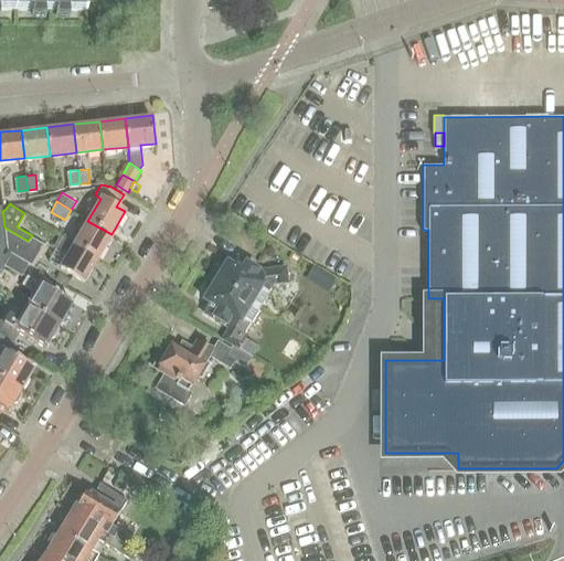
[(98,256),(112,234),(87,221),(75,242),(75,243),(98,256)]
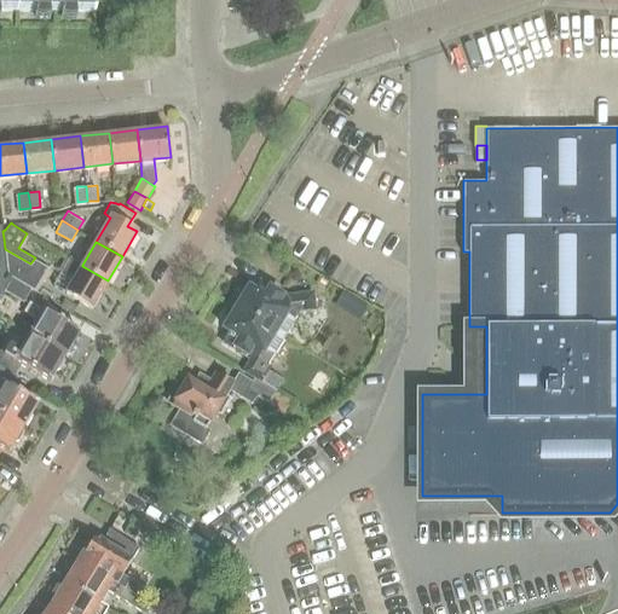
[(5,250),(6,262),(6,273),(12,277),(32,287),(35,289),(50,266),(35,258),(30,264),(5,249),(5,250)]
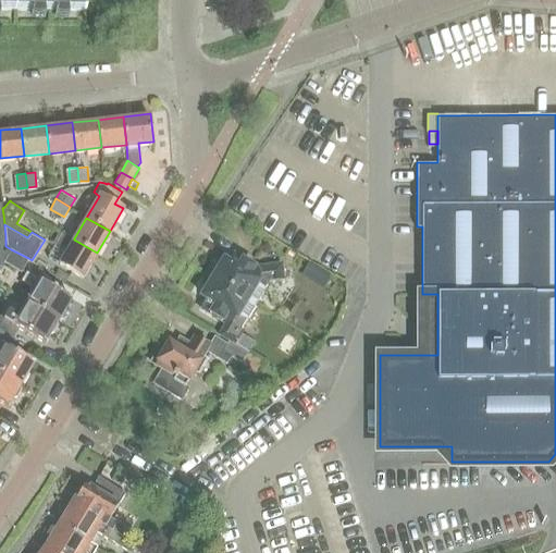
[(48,255),(60,262),(84,275),(97,253),(74,240),(74,238),(62,231),(56,242),(48,255)]
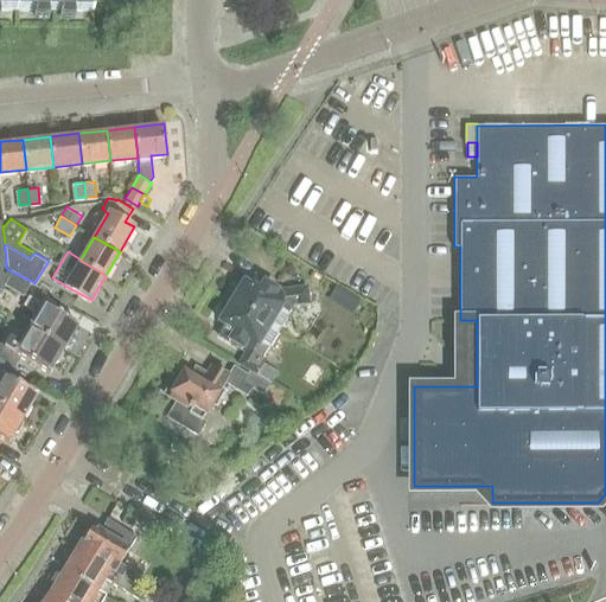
[(24,294),(31,281),(12,271),(5,283),(24,294)]
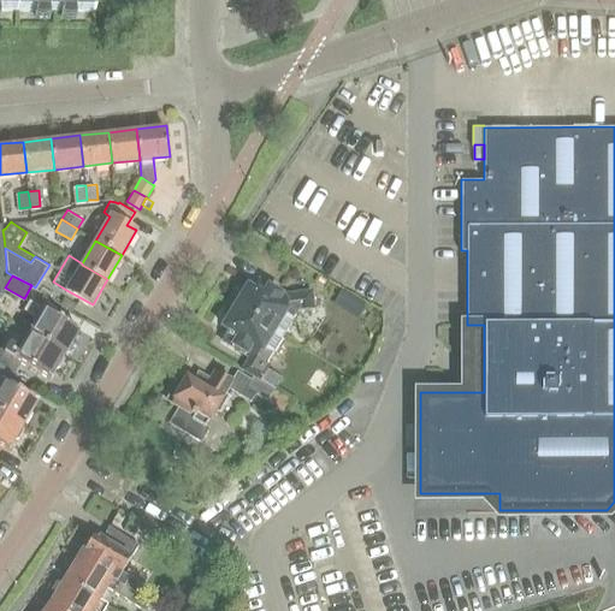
[(299,308),(314,306),(312,290),(289,292),(287,296),(258,279),(253,288),(248,285),(247,288),(243,285),(232,303),(284,334),(294,316),(299,308)]
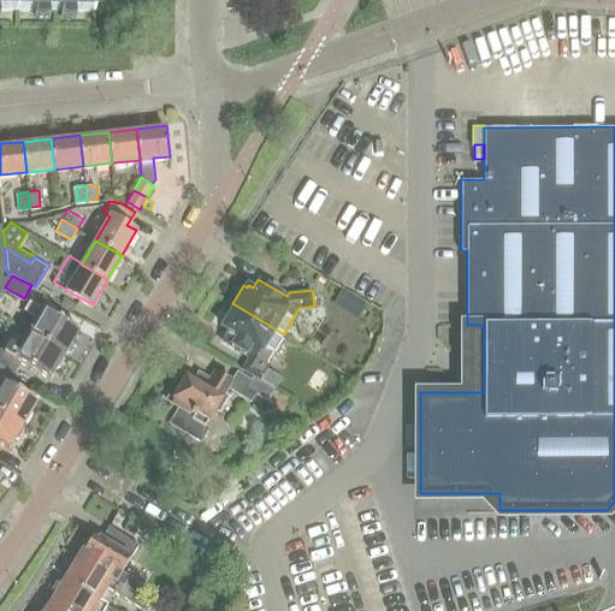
[(65,296),(61,302),(72,309),(77,302),(65,296)]
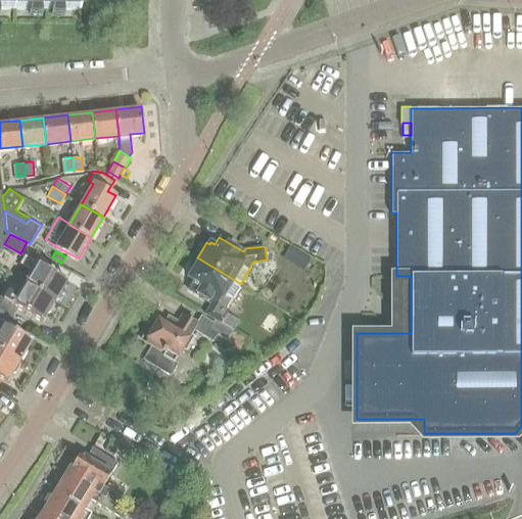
[(33,269),(26,282),(55,298),(56,296),(59,296),(62,289),(62,287),(67,278),(30,256),(25,264),(33,269)]
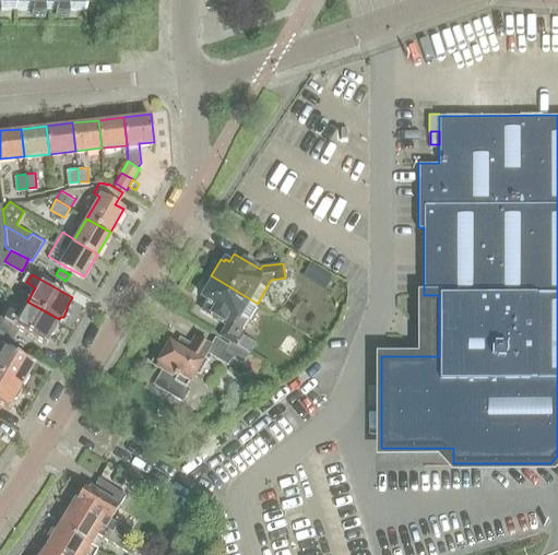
[(258,304),(211,275),(202,291),(205,293),(203,295),(208,298),(203,307),(228,322),(222,333),(230,340),(237,343),(242,334),(246,330),(241,328),(247,319),(248,320),(258,304)]
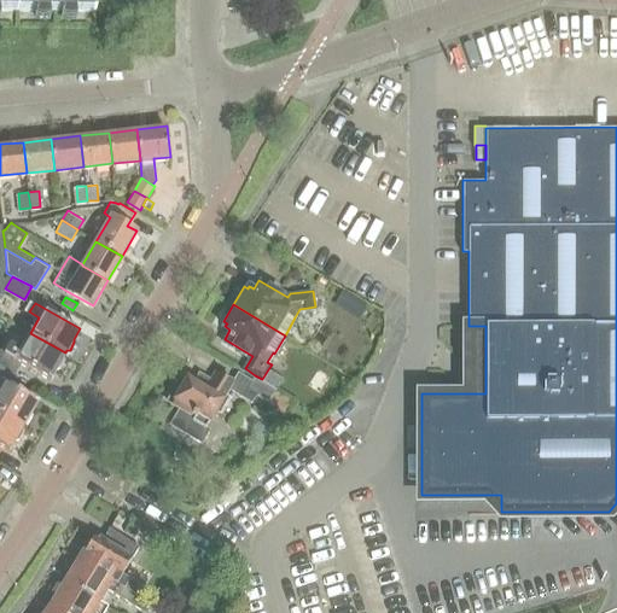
[(65,352),(30,333),(22,349),(11,343),(6,351),(23,361),(51,377),(57,367),(60,366),(65,358),(64,355),(65,352)]
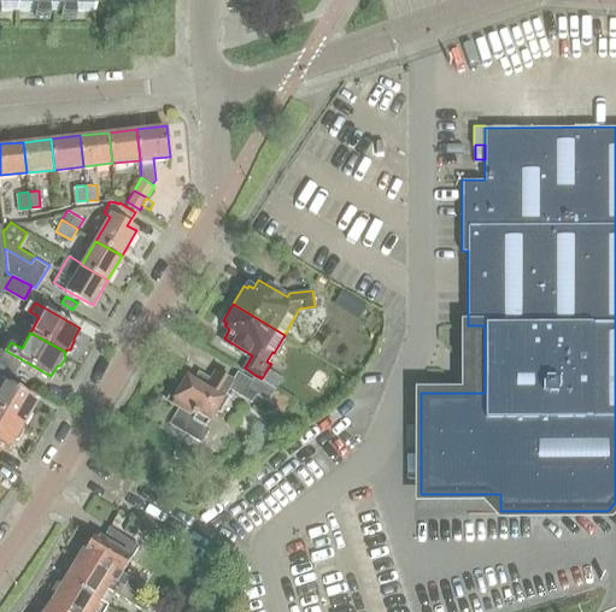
[(0,346),(0,362),(17,371),(23,360),(6,351),(5,349),(0,346)]
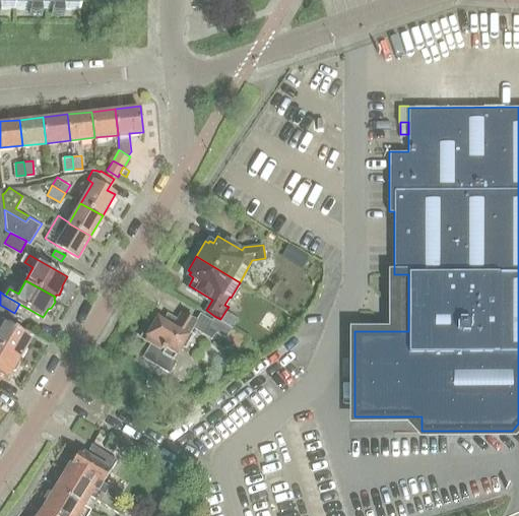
[(220,319),(233,326),(237,318),(225,311),(220,319)]
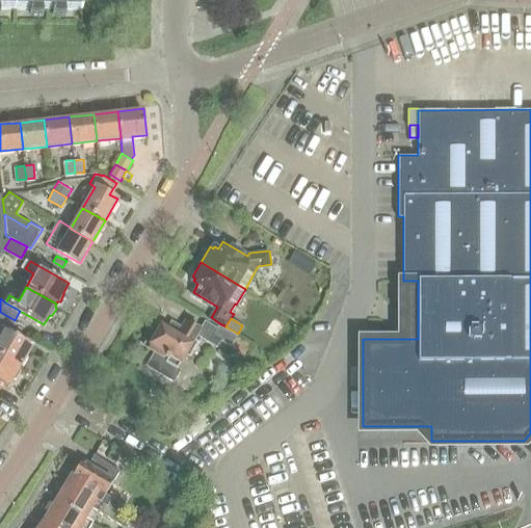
[(194,339),(202,327),(187,319),(180,331),(164,321),(157,334),(155,333),(148,344),(158,350),(150,364),(176,378),(182,369),(179,367),(189,351),(191,352),(198,341),(194,339)]
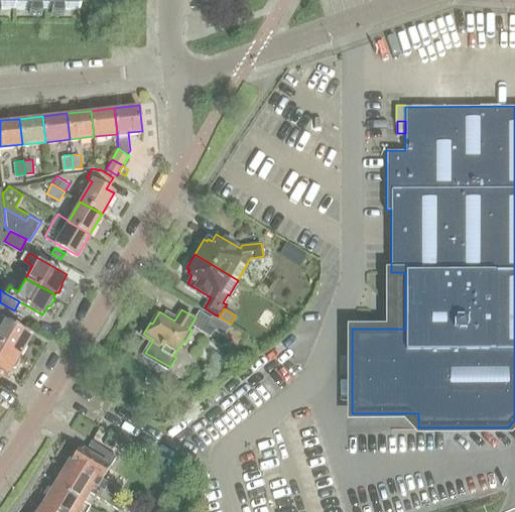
[(219,316),(213,313),(207,324),(225,334),(237,342),(243,333),(230,325),(231,324),(219,316)]
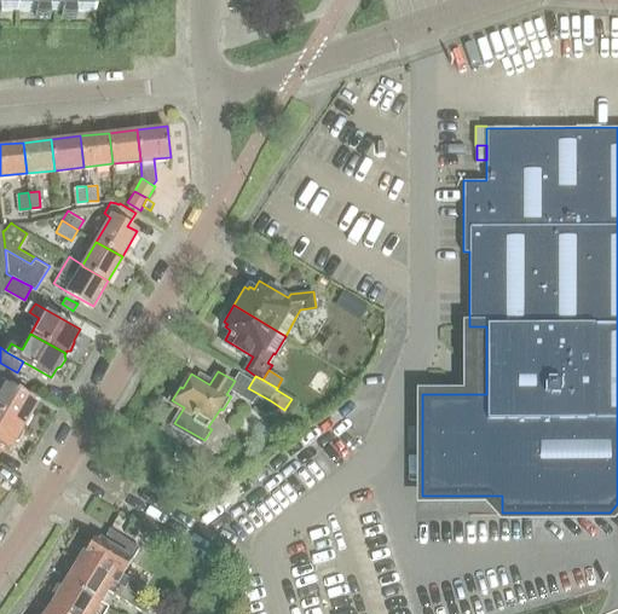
[(0,411),(23,426),(24,423),(28,423),(33,416),(32,412),(38,400),(3,381),(3,382),(0,380),(0,411)]
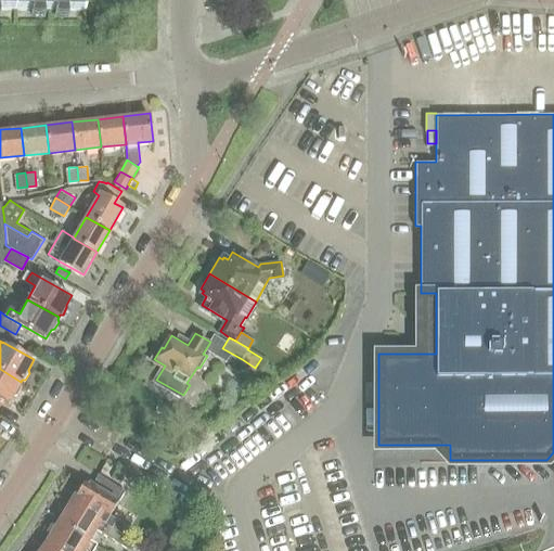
[(21,382),(0,369),(0,399),(8,404),(14,394),(16,394),(21,387),(20,384),(21,382)]
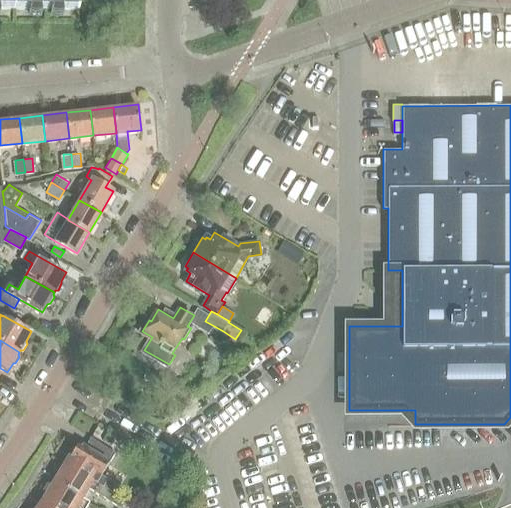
[(69,458),(66,463),(110,490),(114,492),(118,485),(101,474),(115,451),(91,436),(84,446),(77,442),(68,457),(69,458)]
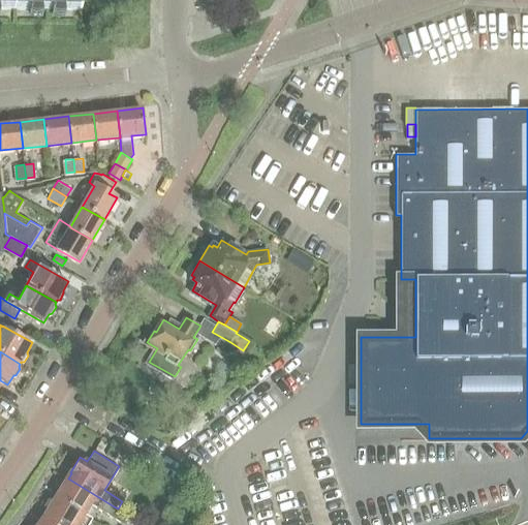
[(114,506),(68,479),(66,483),(64,482),(56,496),(85,514),(92,503),(109,514),(114,506)]
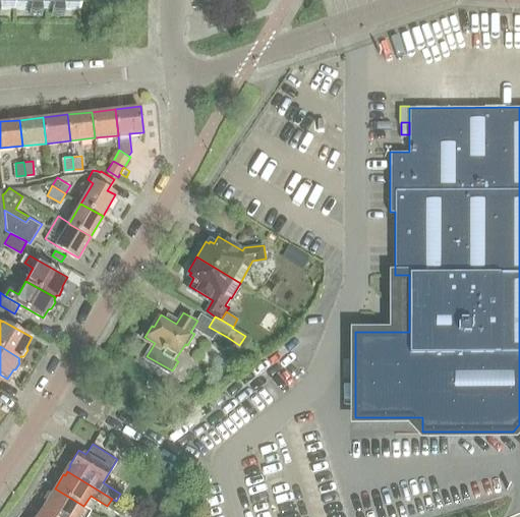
[(46,508),(59,516),(87,516),(91,510),(83,506),(55,489),(47,503),(49,504),(46,508)]
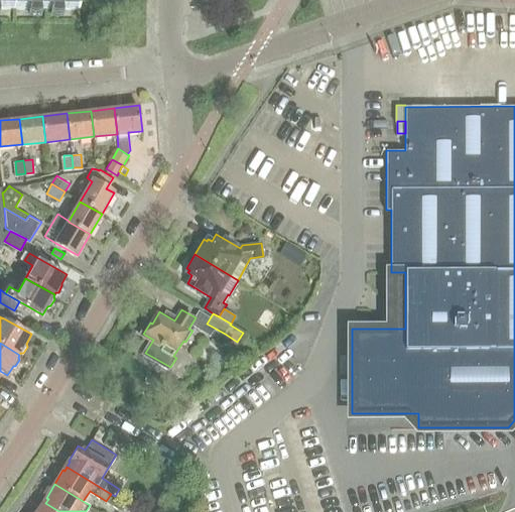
[(122,510),(126,503),(115,496),(111,494),(106,501),(122,510)]
